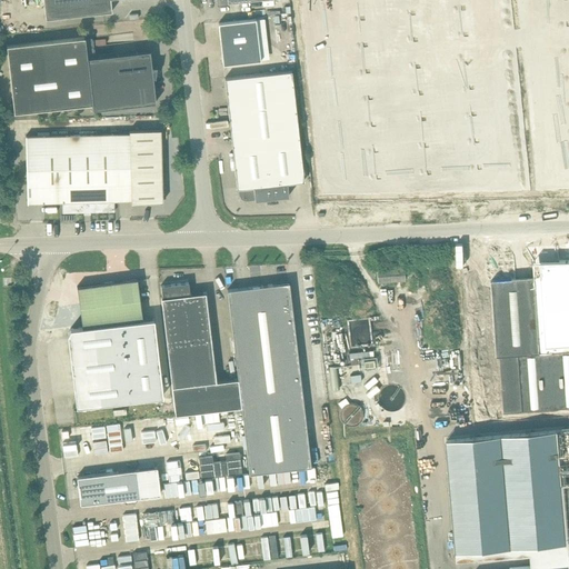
[(43,0),(46,19),(101,13),(112,12),(110,0),(43,0)]
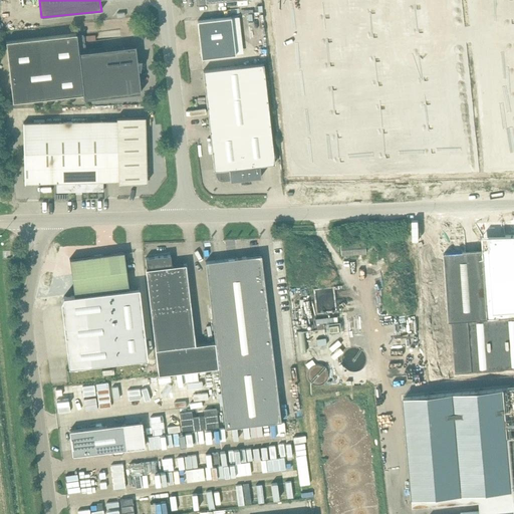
[(513,0),(267,0),(286,183),(513,177),(513,0)]
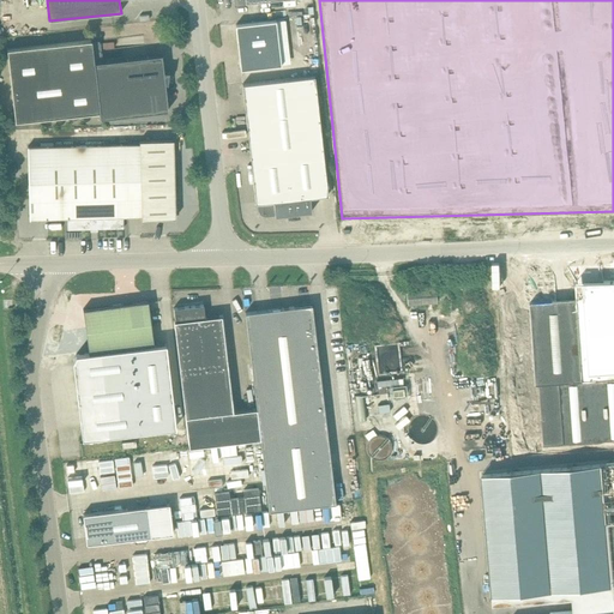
[(241,70),(253,68),(281,65),(276,20),(235,25),(241,70)]
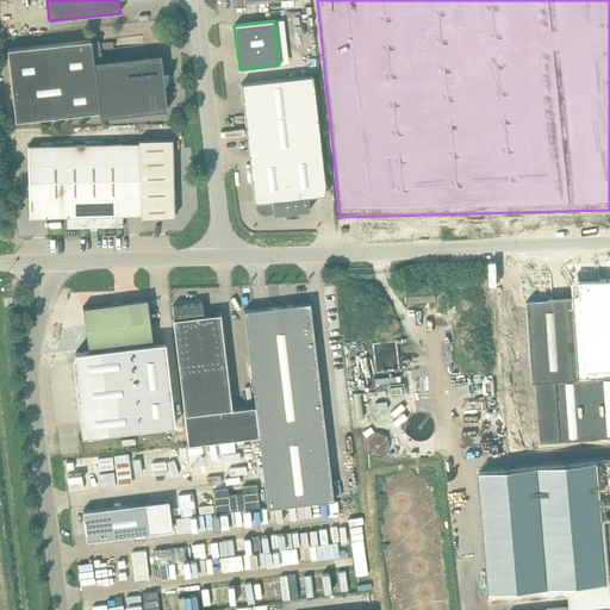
[(16,120),(99,112),(100,118),(167,110),(163,82),(166,82),(166,83),(168,72),(167,72),(162,72),(161,54),(100,61),(98,41),(91,41),(91,39),(7,49),(16,120)]
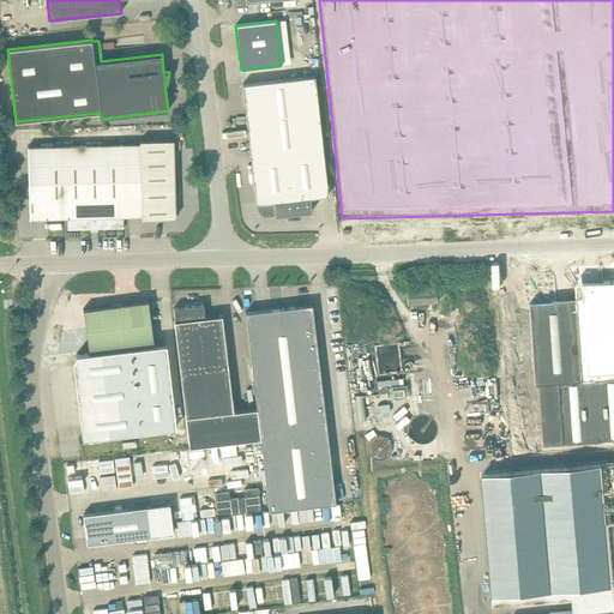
[(251,156),(323,149),(314,77),(242,84),(251,156)]
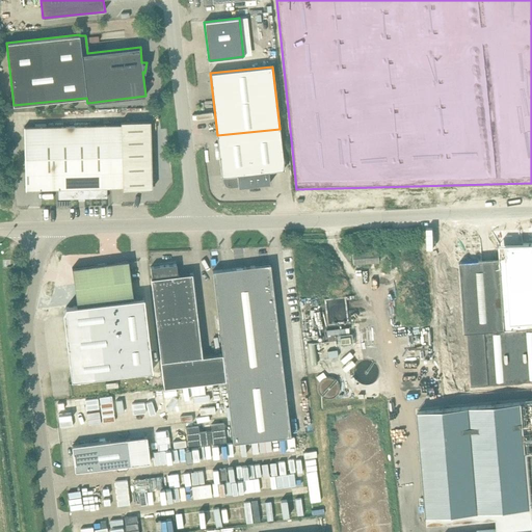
[(121,125),(34,127),(24,128),(26,190),(58,189),(58,200),(107,197),(107,187),(123,187),(123,189),(152,189),(150,122),(121,123),(121,125)]
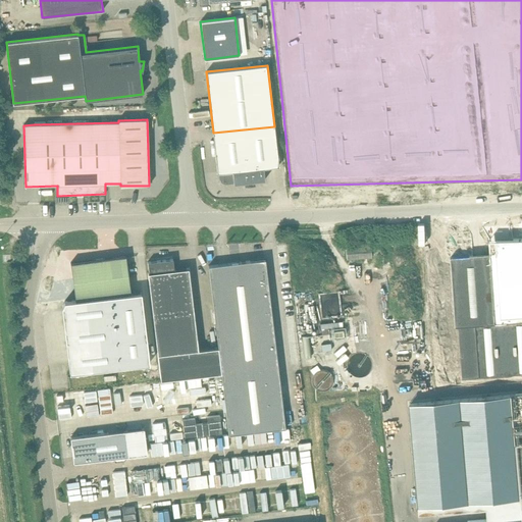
[(278,166),(274,126),(213,133),(217,173),(218,173),(219,177),(220,179),(221,181),(222,183),(224,184),(226,184),(245,181),(245,183),(265,180),(264,168),(278,166)]
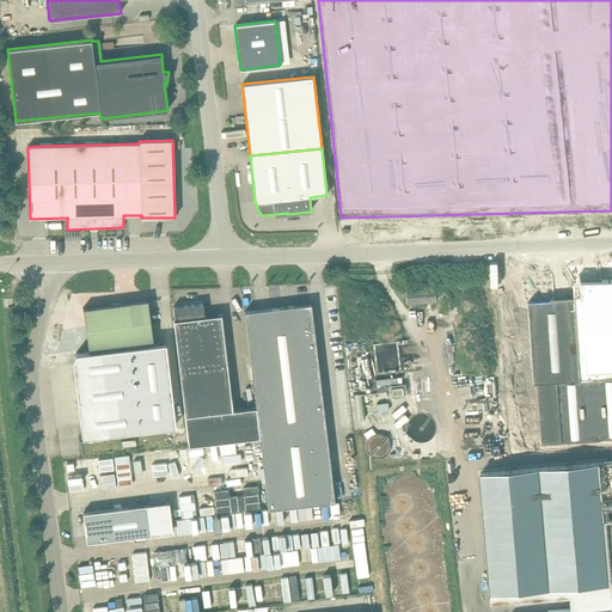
[(534,383),(538,383),(543,444),(611,438),(611,377),(581,380),(581,379),(575,298),(550,300),(549,283),(546,281),(525,283),(526,301),(528,301),(534,383)]
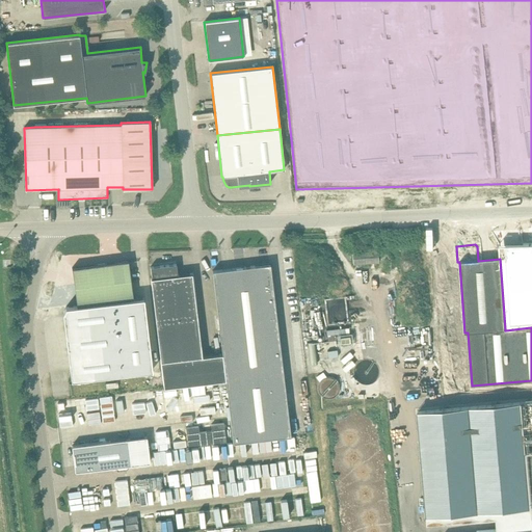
[(353,264),(378,262),(378,250),(352,253),(353,264)]
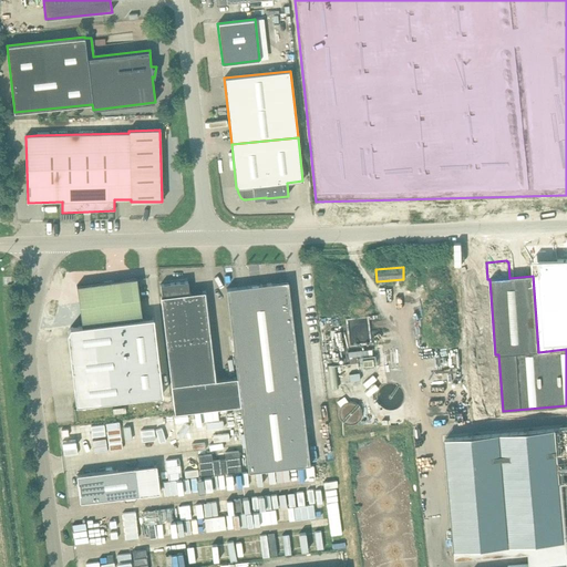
[(82,327),(142,319),(136,278),(76,286),(82,327)]
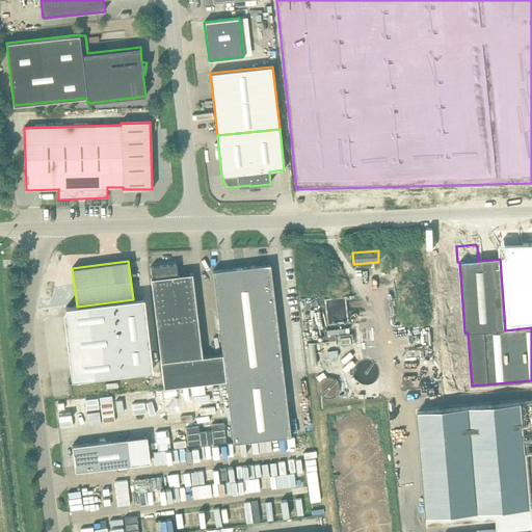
[(176,264),(151,267),(152,278),(151,278),(156,320),(160,361),(163,388),(225,380),(222,354),(203,356),(202,356),(202,355),(193,284),(192,273),(178,275),(176,264)]
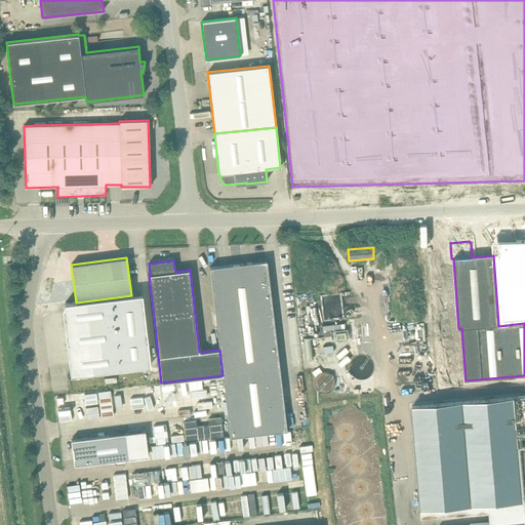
[(209,268),(211,278),(230,437),(287,430),(267,260),(209,268)]
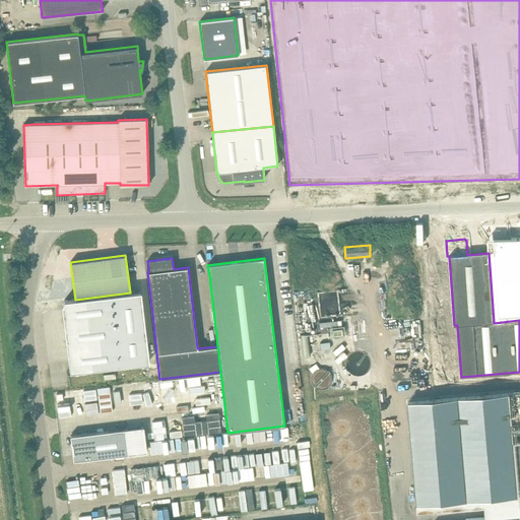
[(69,372),(148,363),(140,291),(130,293),(75,300),(64,301),(62,306),(69,372)]
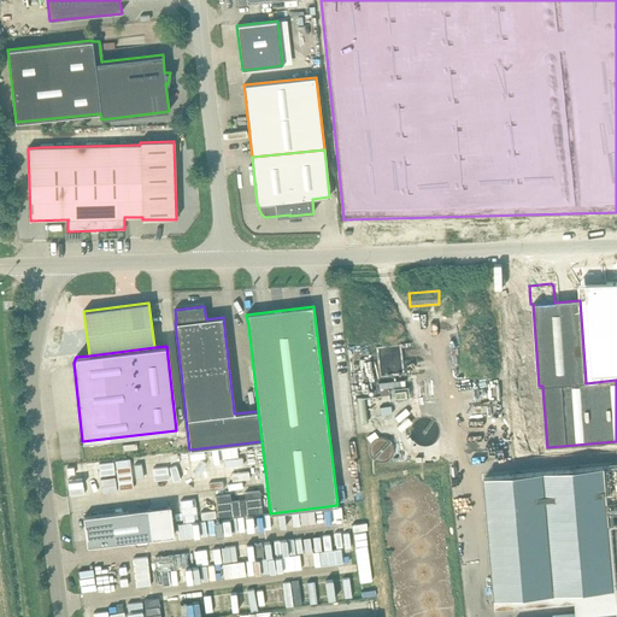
[(206,480),(203,451),(162,456),(165,485),(206,480)]
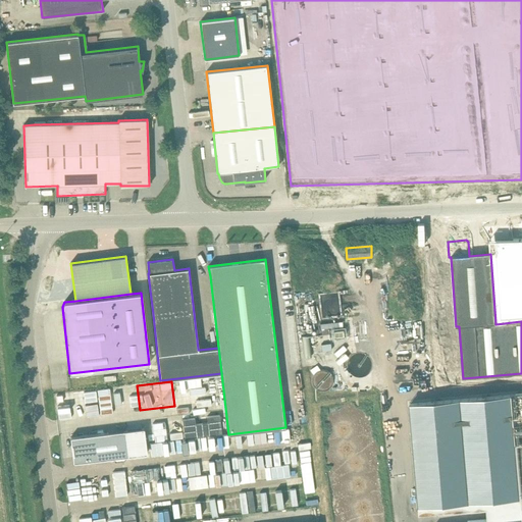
[(132,385),(89,392),(92,414),(106,412),(106,414),(124,412),(123,404),(135,402),(132,385)]
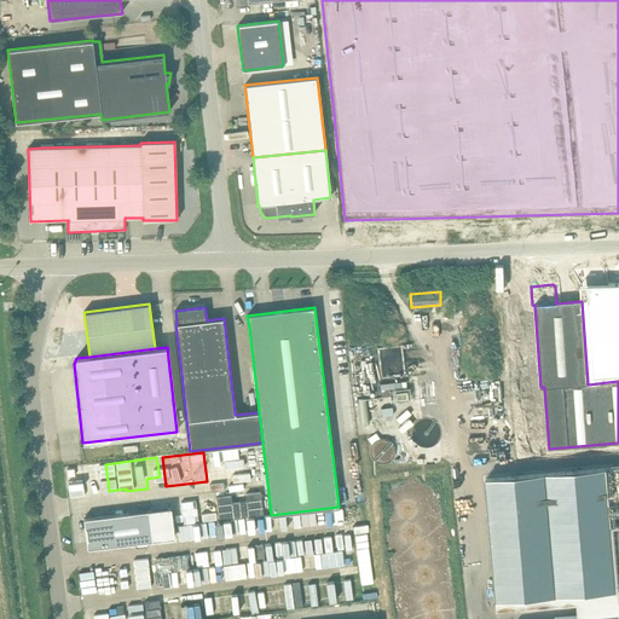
[(618,618),(618,466),(486,479),(496,601),(497,612),(594,603),(594,618),(618,618)]
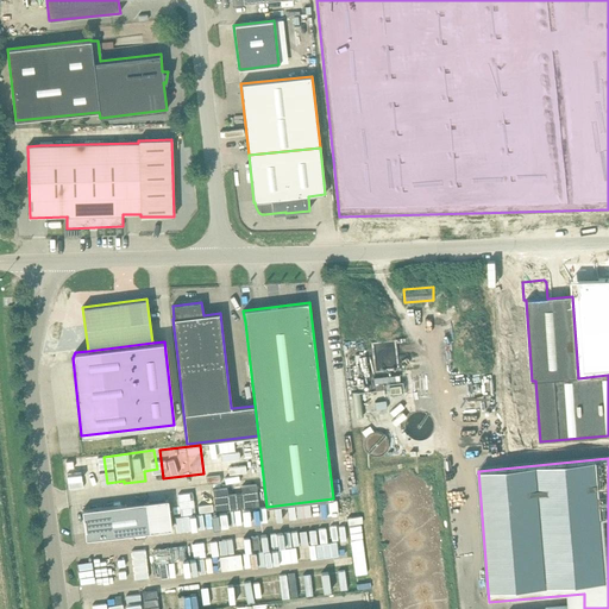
[(175,515),(193,514),(193,494),(175,494),(175,515)]
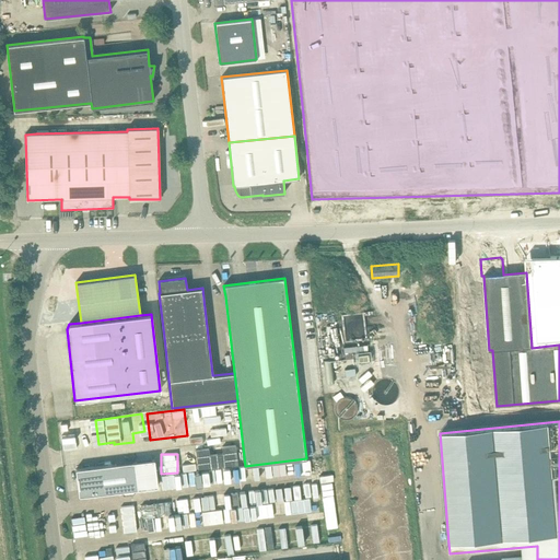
[(135,462),(76,469),(76,470),(77,470),(79,496),(93,494),(138,489),(135,462)]
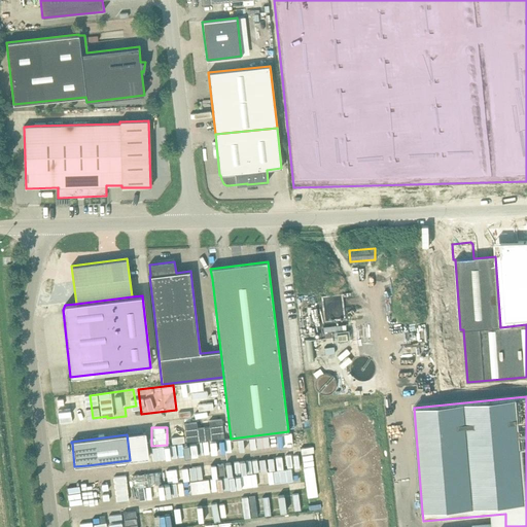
[(288,456),(234,462),(235,467),(240,466),(241,475),(226,476),(229,488),(294,482),(293,467),(289,468),(288,456)]
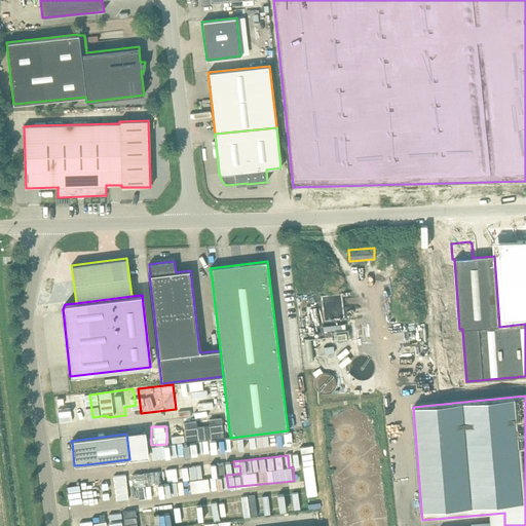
[(306,467),(312,466),(311,460),(299,462),(301,474),(307,473),(306,467)]
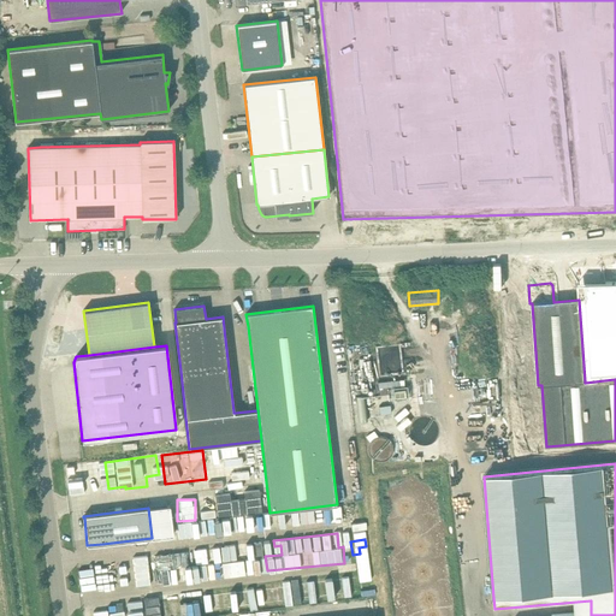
[(153,585),(234,576),(232,561),(207,563),(206,550),(152,555),(153,570),(148,570),(147,560),(135,561),(136,580),(152,579),(153,585)]
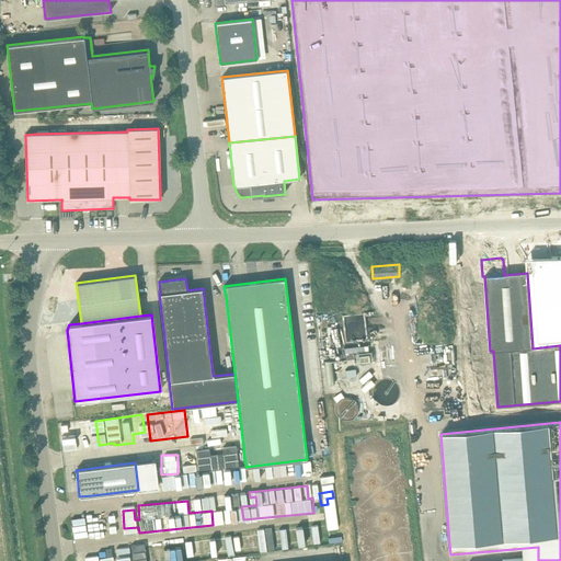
[(340,528),(339,514),(322,515),(322,528),(340,528)]
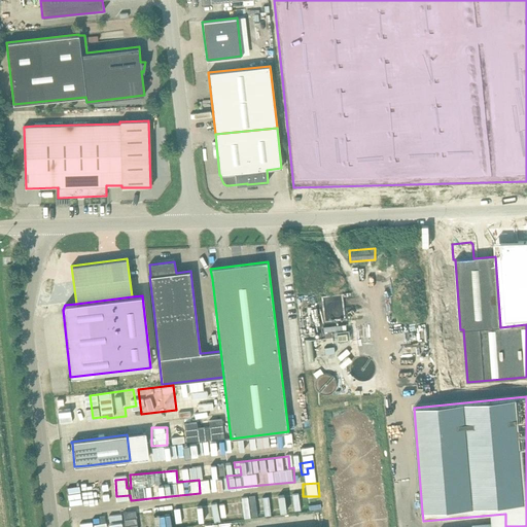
[(102,488),(104,499),(114,498),(112,487),(102,488)]
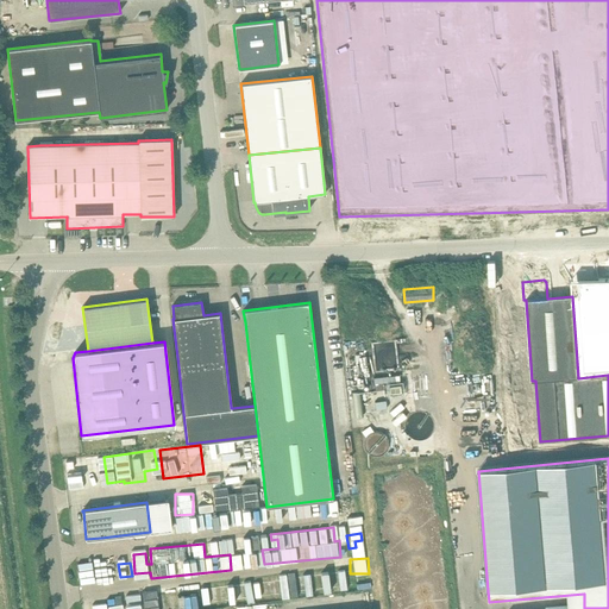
[(293,573),(244,579),(246,603),(296,596),(295,589),(293,573)]
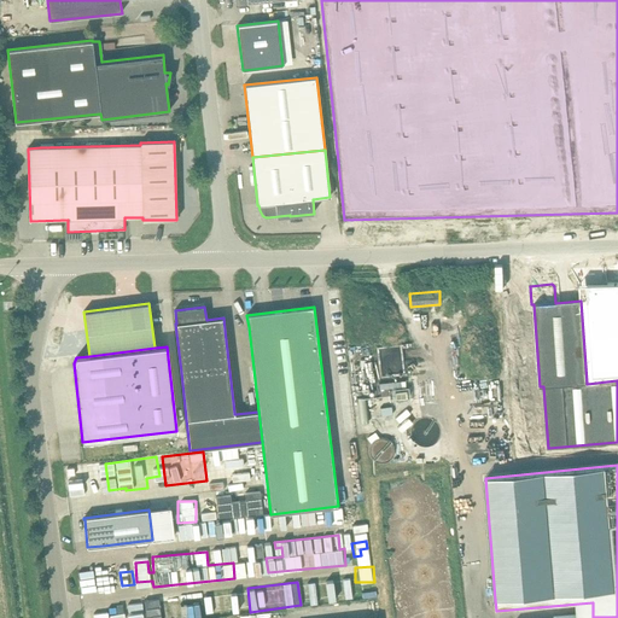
[(87,608),(87,617),(165,617),(165,607),(156,608),(122,611),(122,613),(109,613),(108,607),(87,608)]
